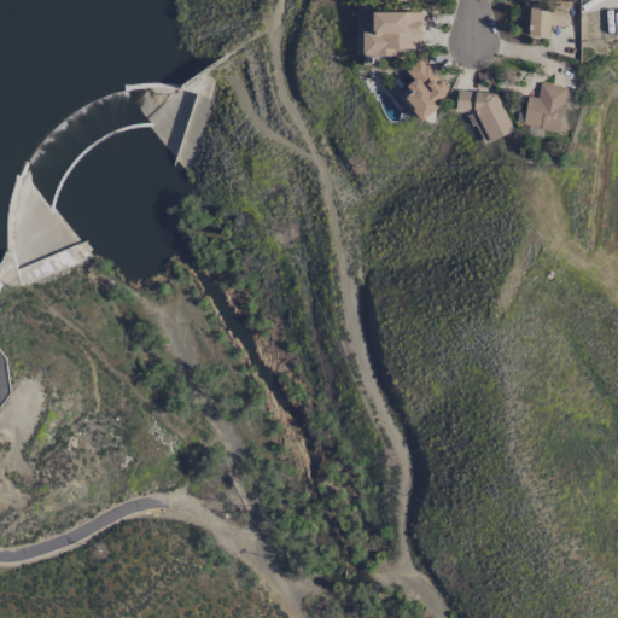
[(548,38),(548,25),(565,27),(565,5),(529,5),(528,36),(548,38)]
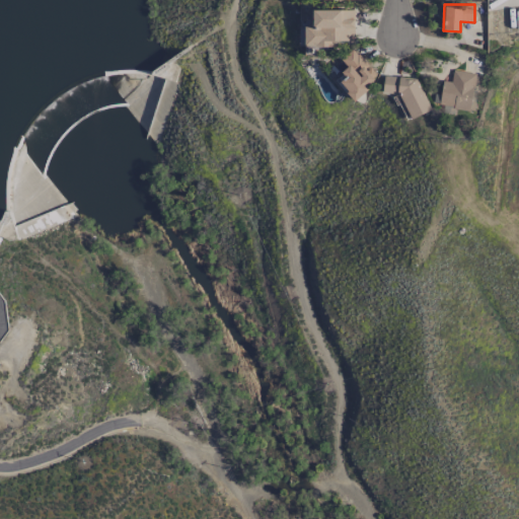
[(354,10),(312,10),(312,26),(304,25),(303,47),(335,47),(335,41),(353,42),(354,10)]
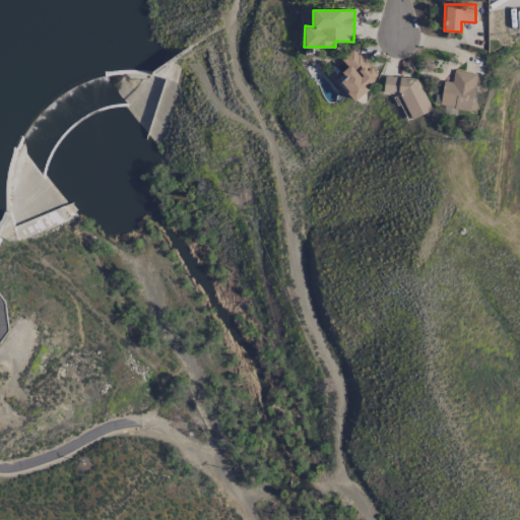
[(337,81),(354,100),(379,77),(353,49),(341,60),(349,69),(337,81)]
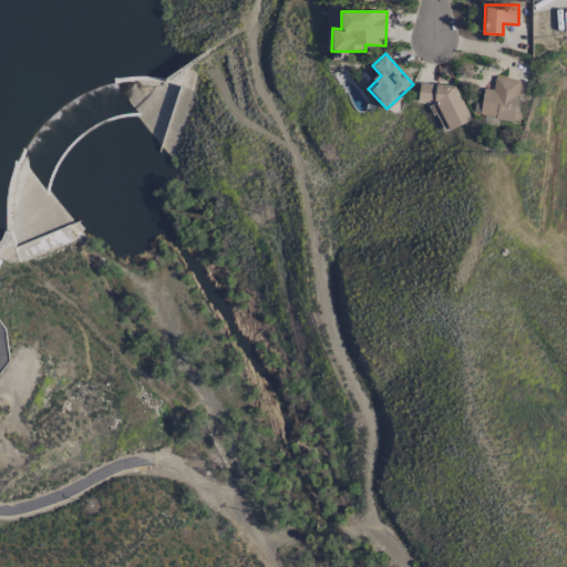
[(521,81),(494,76),(492,90),(483,89),(478,115),(514,121),(521,81)]
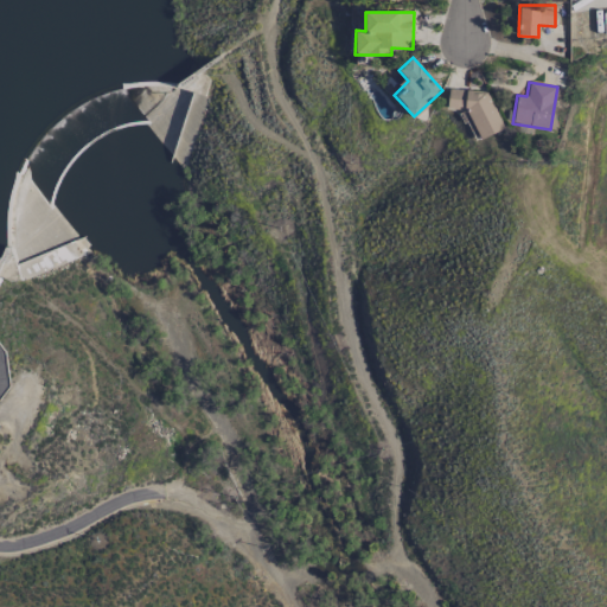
[(485,83),(447,97),(453,110),(466,106),(479,139),(503,129),(485,83)]
